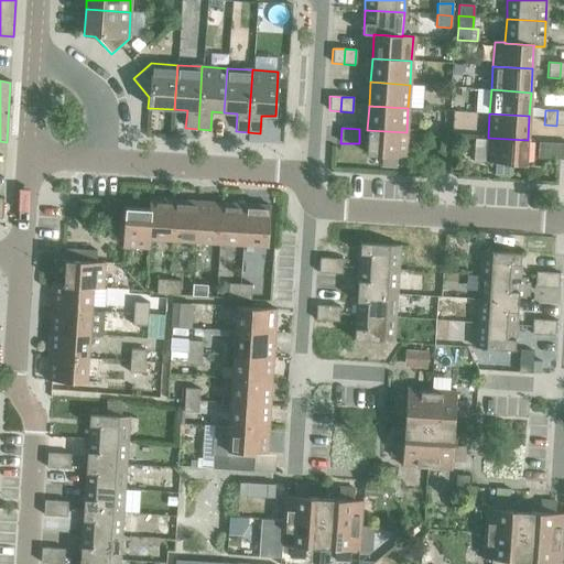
[(407,132),(367,130),(366,154),(382,155),(381,166),(396,167),(397,156),(405,156),(407,132)]
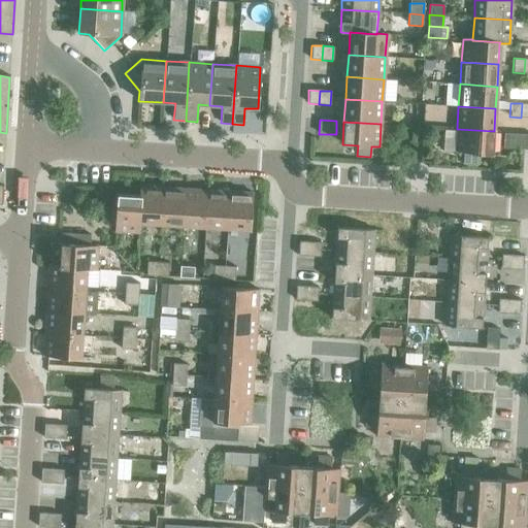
[(457,129),(457,131),(455,152),(463,153),(462,163),(476,164),(477,153),(492,155),(494,131),(457,129)]
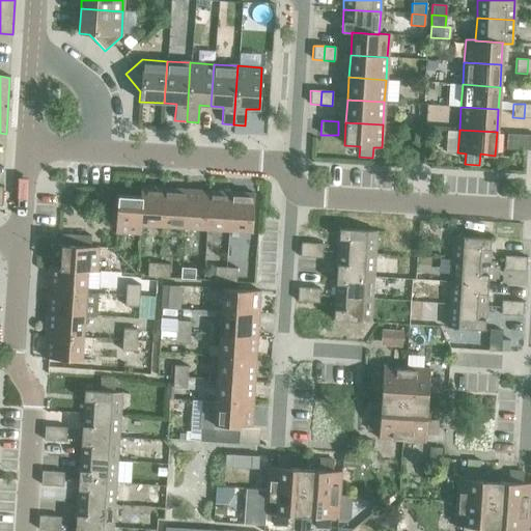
[(445,151),(457,152),(459,132),(447,131),(445,151)]
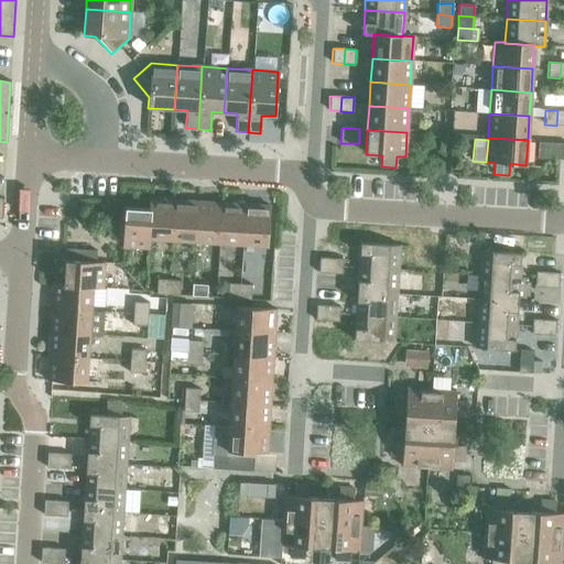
[(538,156),(563,158),(563,142),(539,141),(538,156)]
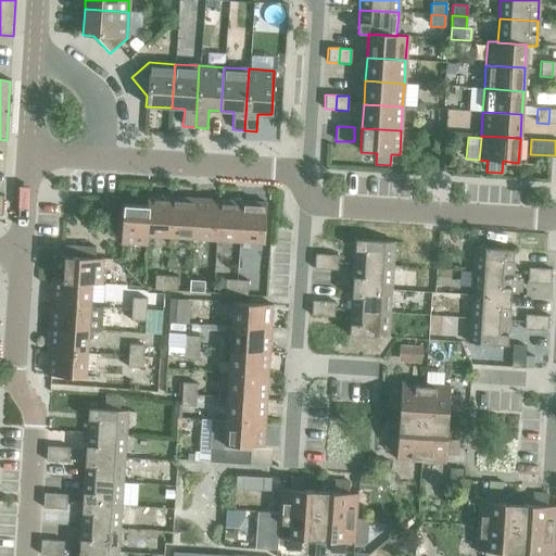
[(147,196),(146,206),(147,206),(146,235),(147,235),(168,237),(172,198),(147,196)]
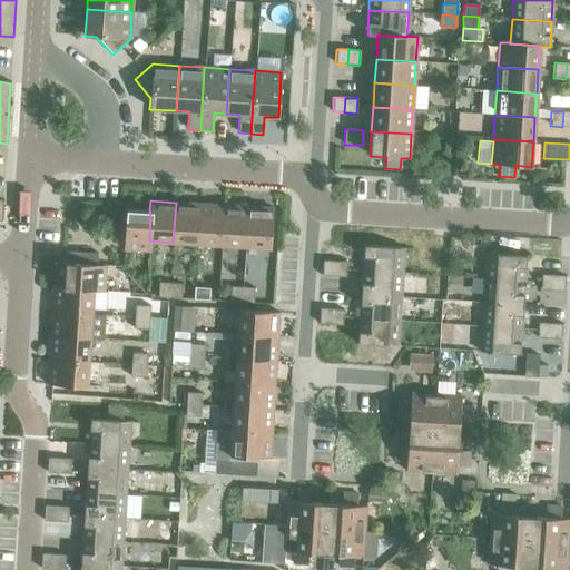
[(199,204),(176,203),(173,243),(197,244),(199,204)]
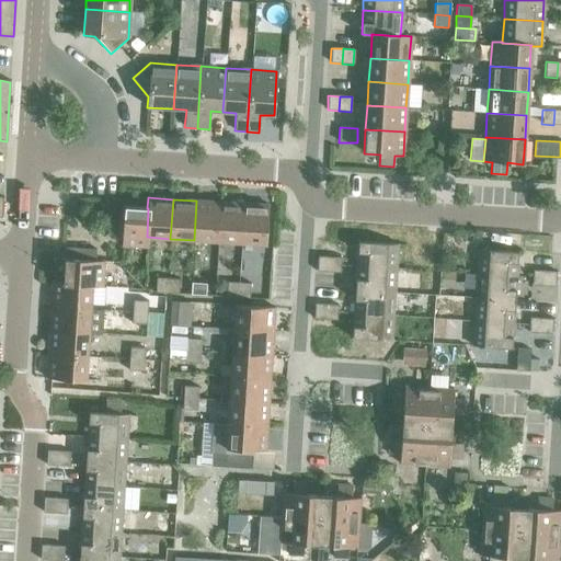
[(220,203),(196,201),(194,240),(217,241),(220,203)]
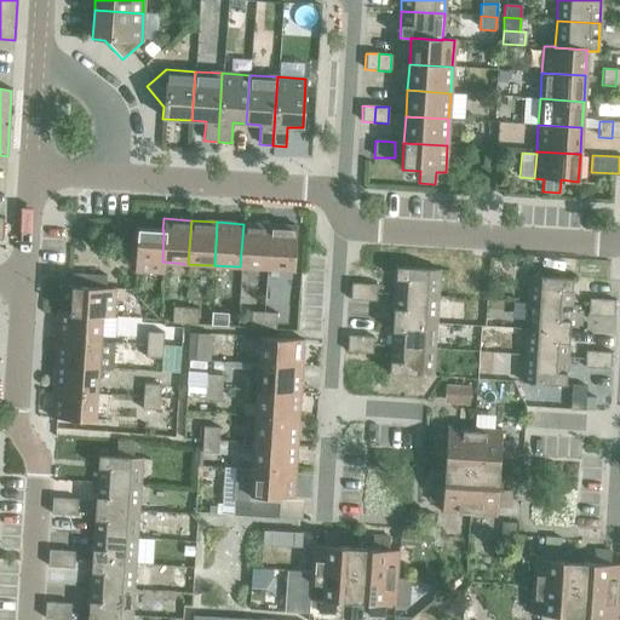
[(269,225),(244,224),(240,267),(267,269),(269,225)]
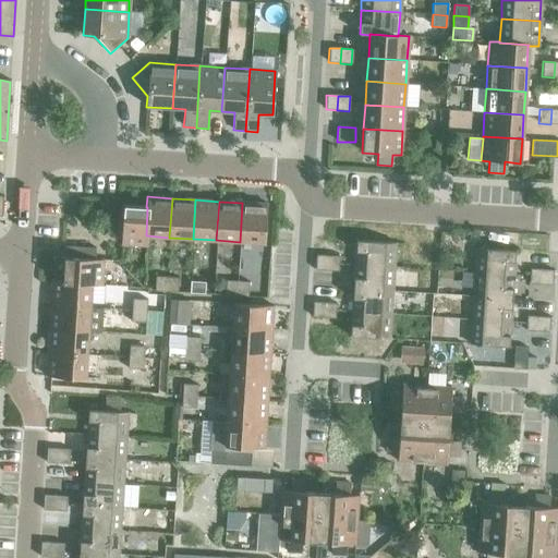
[(267,204),(242,203),(240,242),(264,243),(267,204)]
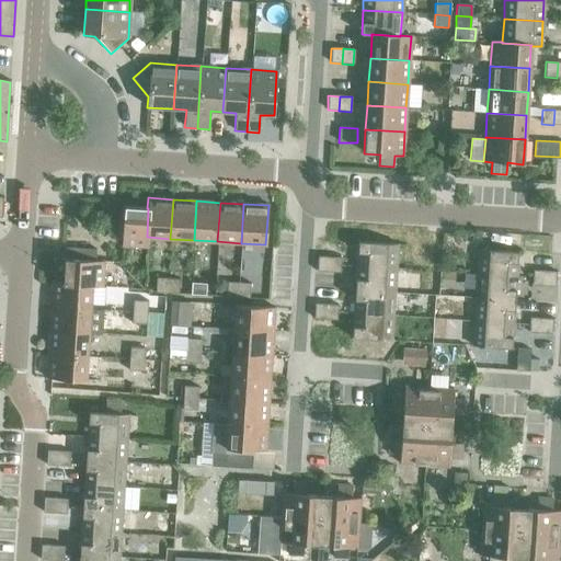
[(148,208),(147,208),(124,206),(123,222),(112,221),(111,237),(122,237),(122,245),(147,248),(148,237),(147,237),(148,208)]
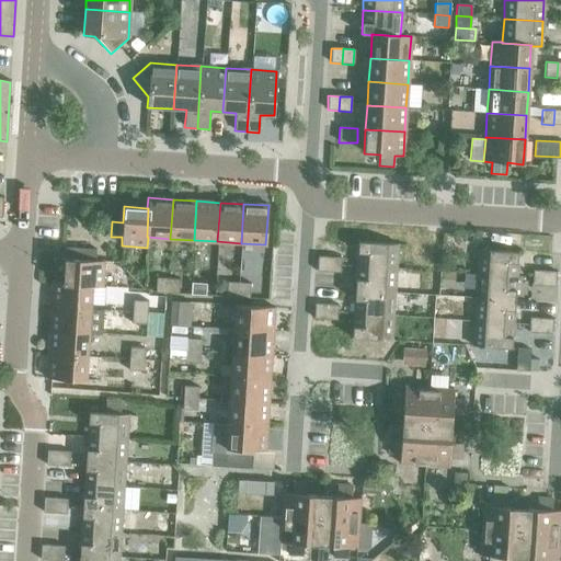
[(358,242),(356,266),(396,268),(397,244),(358,242)]
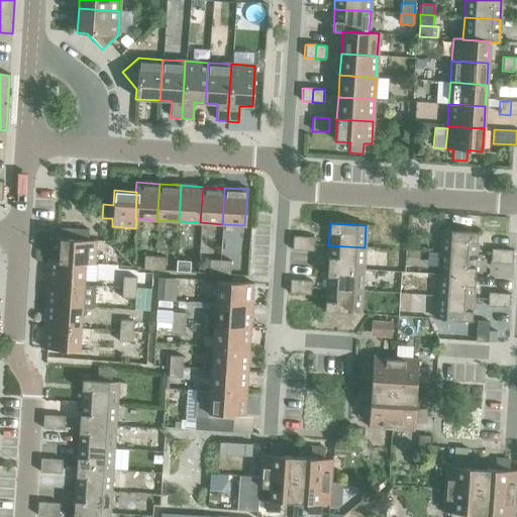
[(59,238),(58,261),(58,262),(84,264),(84,265),(94,265),(95,241),(88,240),(88,230),(75,229),(74,239),(59,238)]
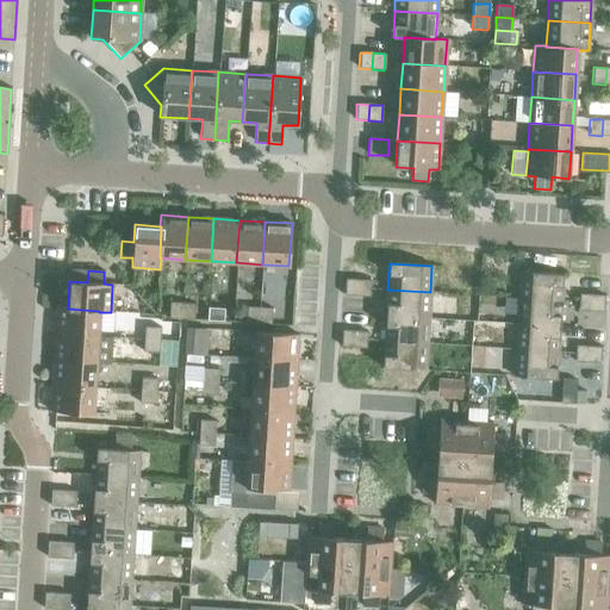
[(521,272),(518,298),(561,302),(562,274),(521,272)]
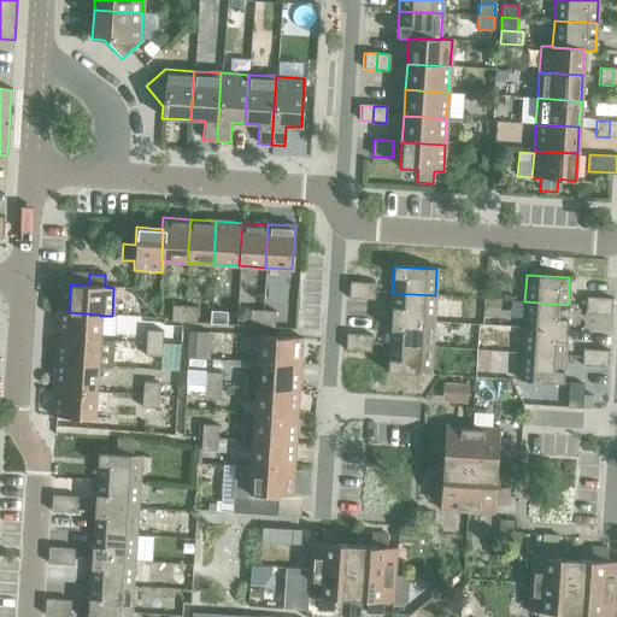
[(348,299),(360,299),(362,283),(350,282),(348,299)]
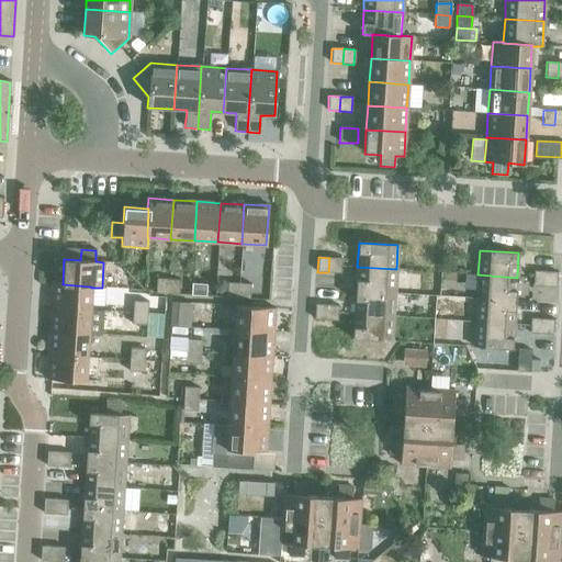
[(329,258),(328,272),(340,273),(341,258),(329,258)]
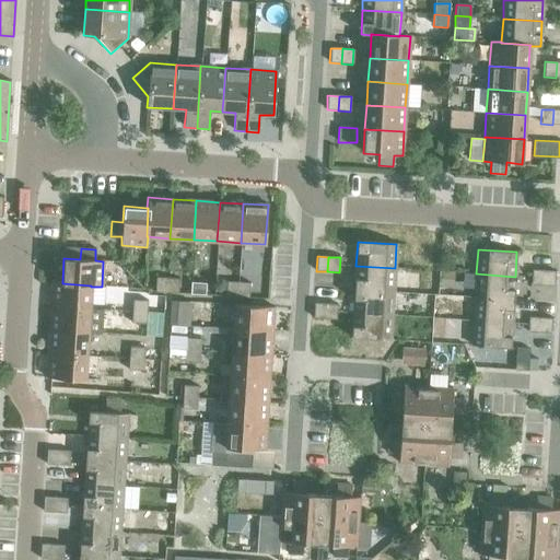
[(356,266),(354,290),(394,292),(395,268),(356,266)]
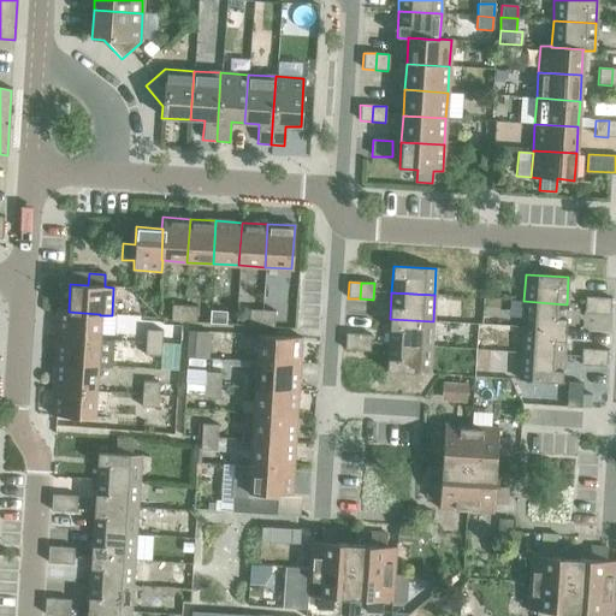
[(584,313),(597,314),(598,297),(585,297),(584,313)]
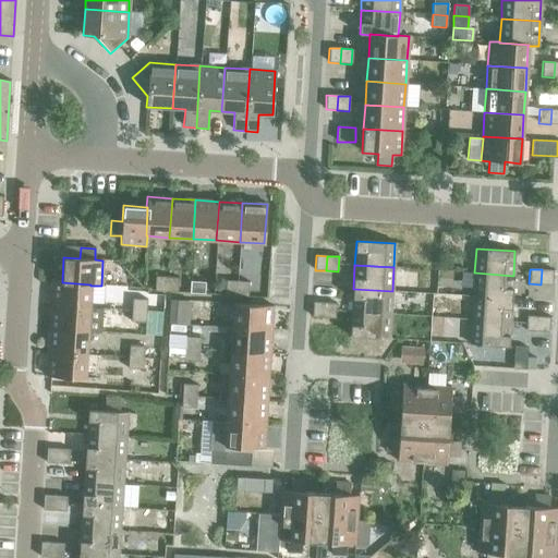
[(542,269),(541,284),(552,286),(553,270),(542,269)]
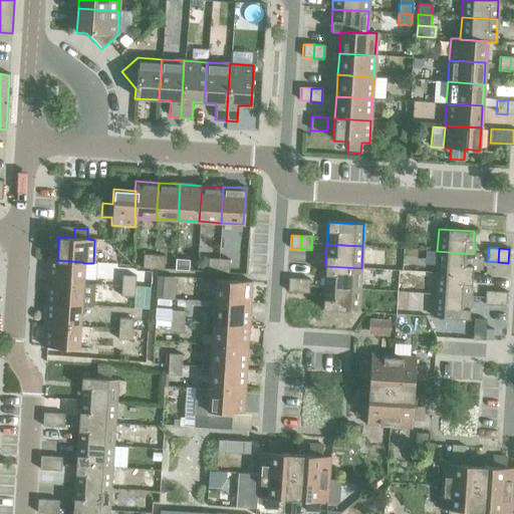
[(437,251),(436,273),(471,275),(473,254),(437,251)]
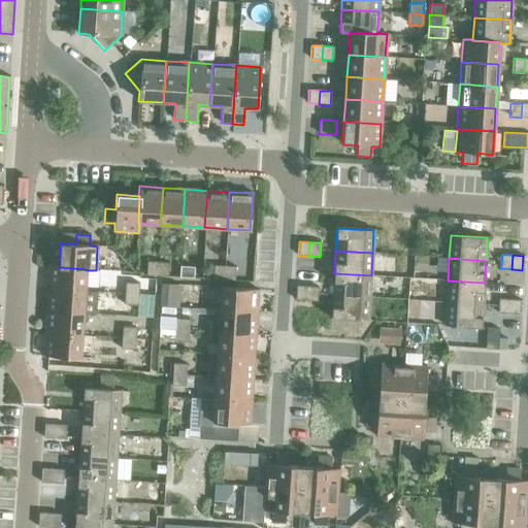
[(145,275),(157,276),(158,262),(146,262),(145,275)]
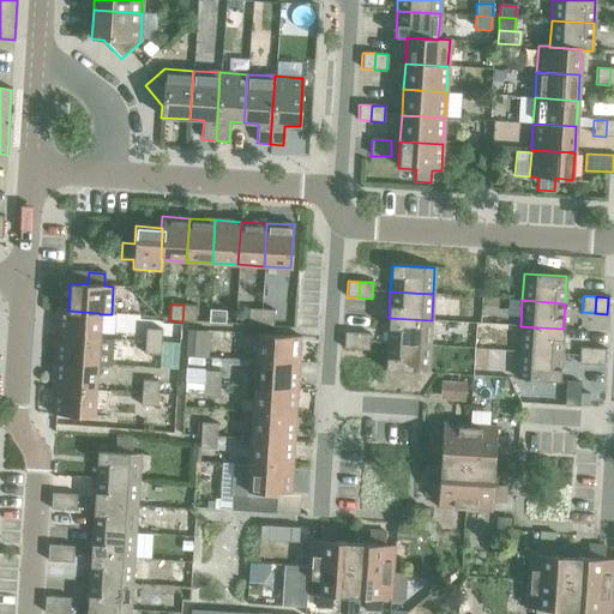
[(184,305),(182,321),(196,321),(196,306),(184,305)]
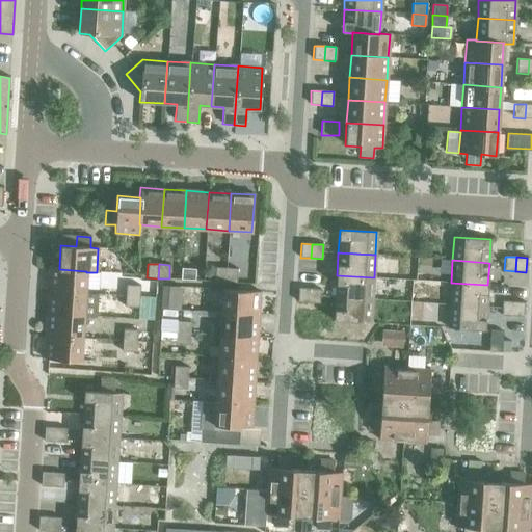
[(50,267),(48,291),(85,293),(86,272),(86,271),(59,269),(59,268),(50,267)]
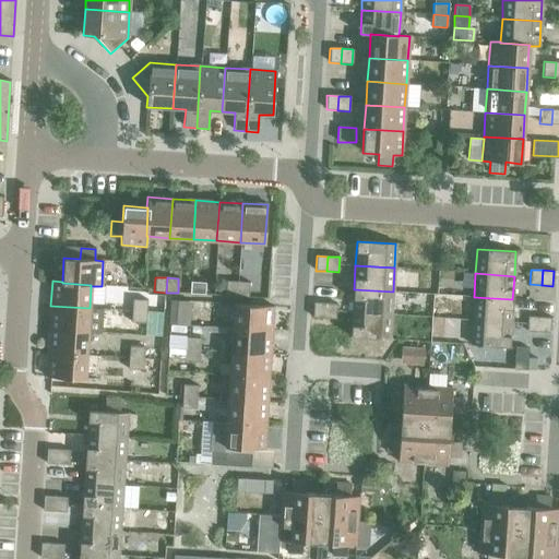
[(225,296),(237,297),(238,282),(226,281),(225,296)]
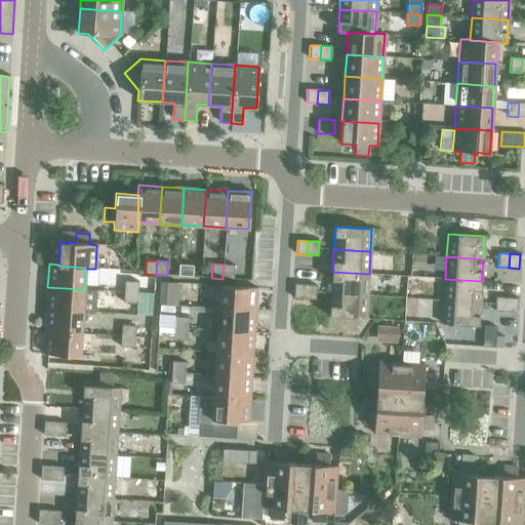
[(178,265),(178,276),(192,277),(193,266),(178,265)]
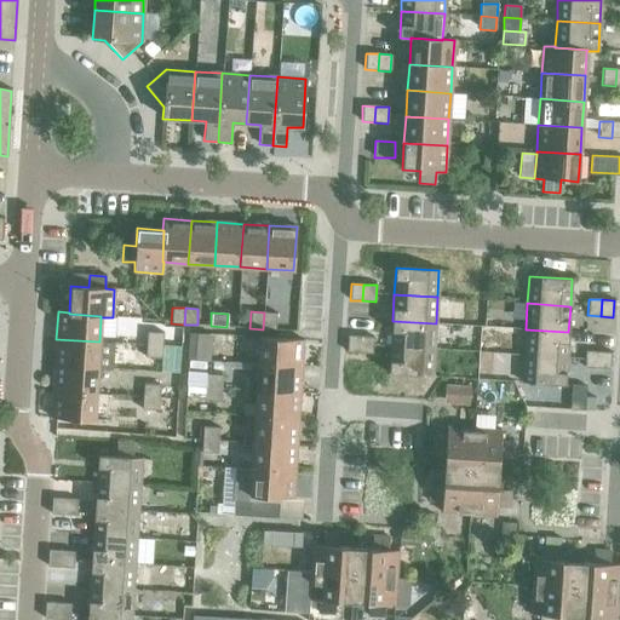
[(264,313),(263,329),(275,329),(276,314),(264,313)]
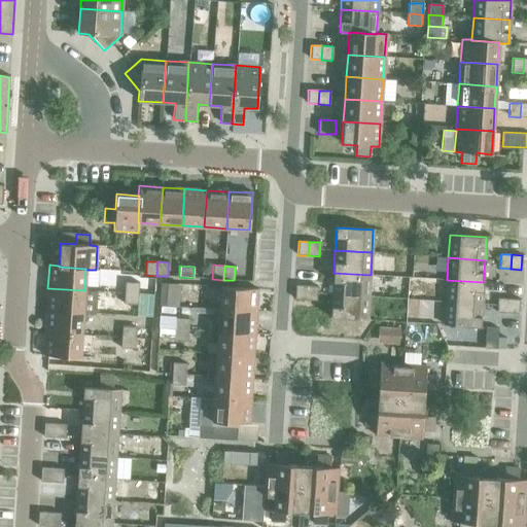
[(334,273),(331,294),(369,296),(371,275),(334,273)]
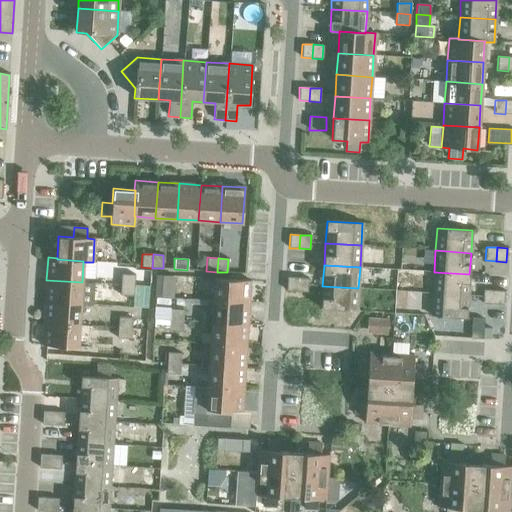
[(434,272),(432,293),(468,296),(469,274),(434,272)]
